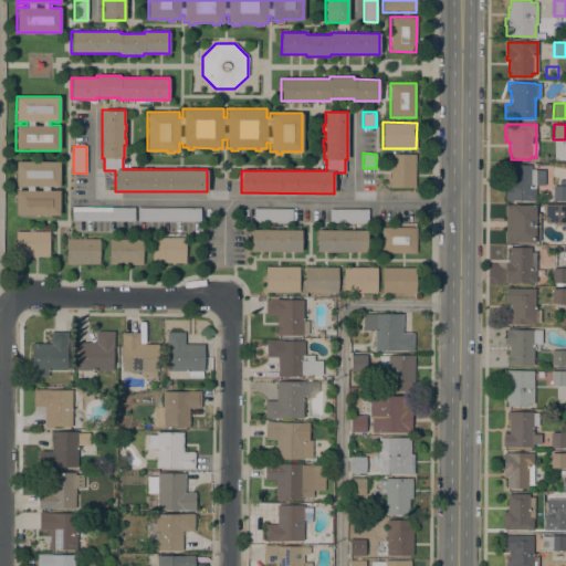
[(415,187),(389,187),(390,154),(416,154),(415,187)]
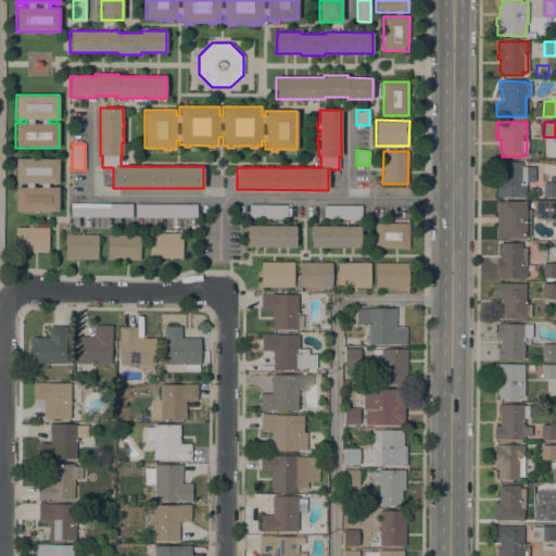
[(15,211),(15,187),(26,187),(26,182),(15,182),(15,159),(59,159),(58,182),(48,182),(48,187),(58,187),(58,212),(15,211)]
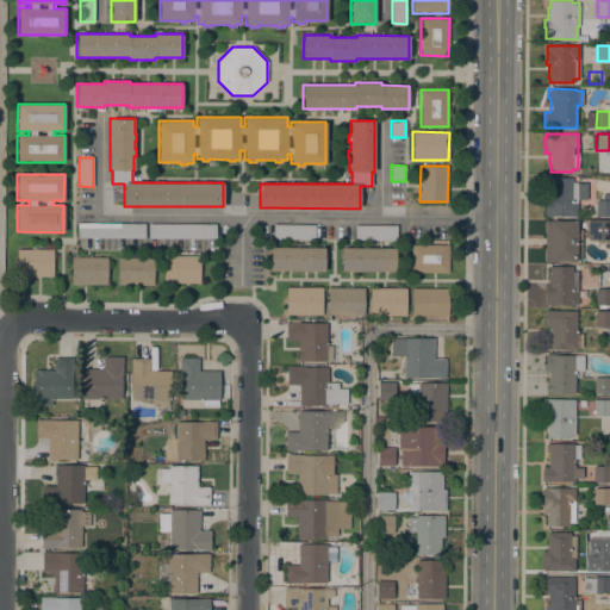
[(545,216),(545,213),(545,201),(551,201),(551,178),(572,178),(572,182),(577,182),(577,216),(545,216)]
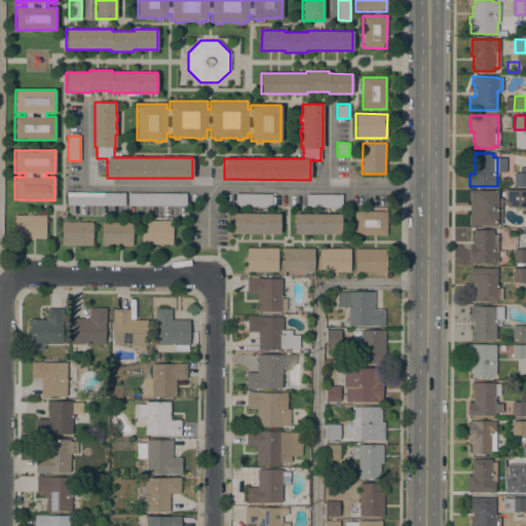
[(525,173),(525,186),(514,186),(514,173),(525,173)]
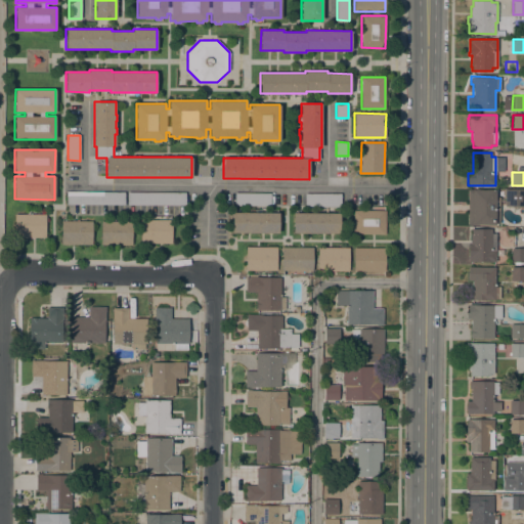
[(468,189),(495,189),(494,210),(498,210),(498,223),(494,223),(494,224),(474,224),(474,225),(468,224),(468,189)]
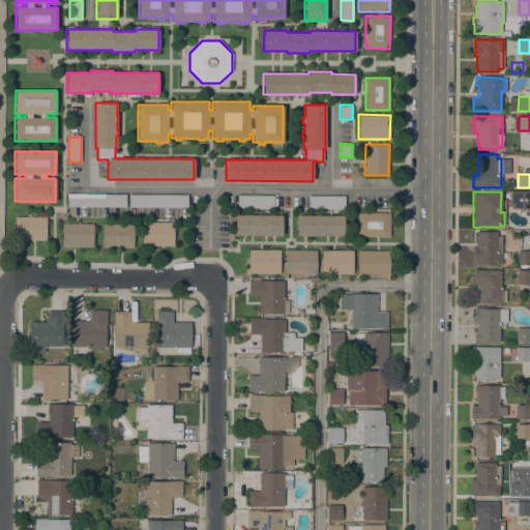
[(529,192),(529,208),(510,208),(510,192),(529,192)]
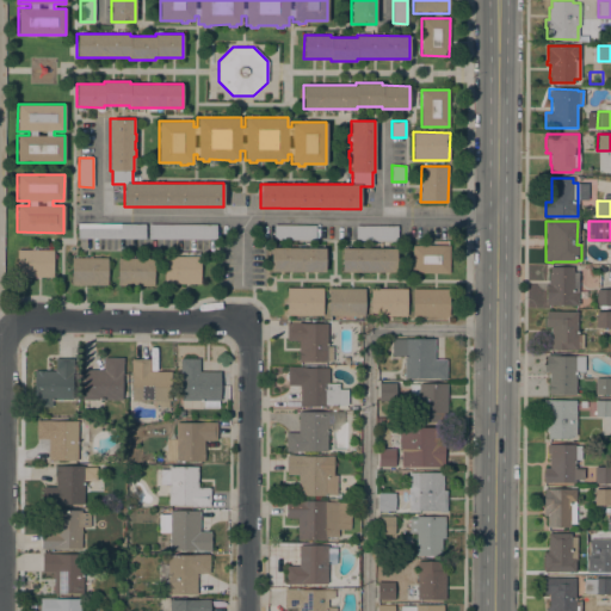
[(146,223),(146,239),(78,238),(78,223),(146,223)]
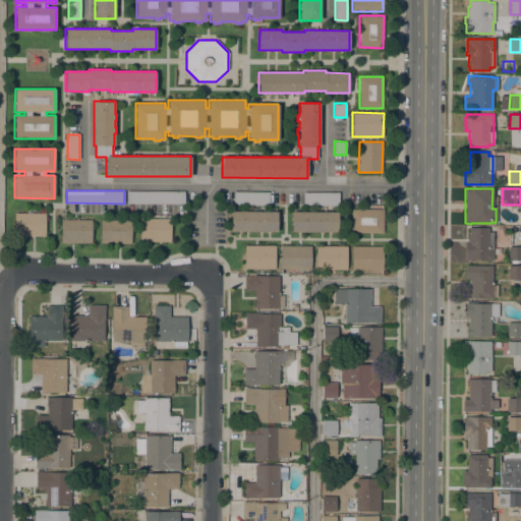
[(184,191),(184,204),(127,204),(127,191),(184,191)]
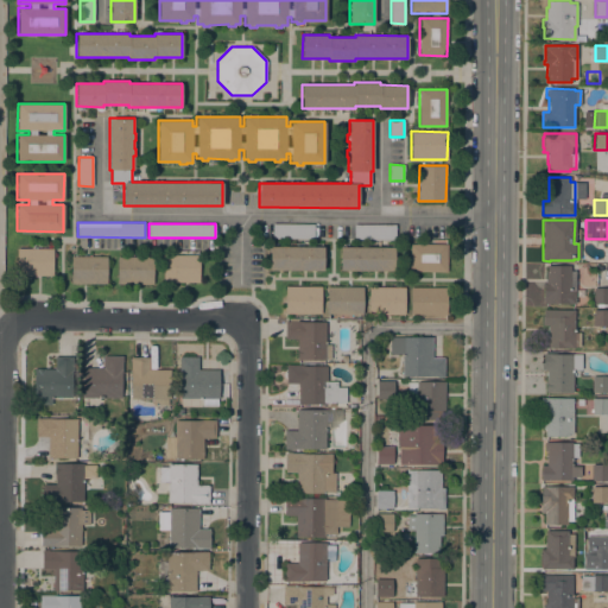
[(314,225),(314,239),(272,238),(272,223),(314,225)]
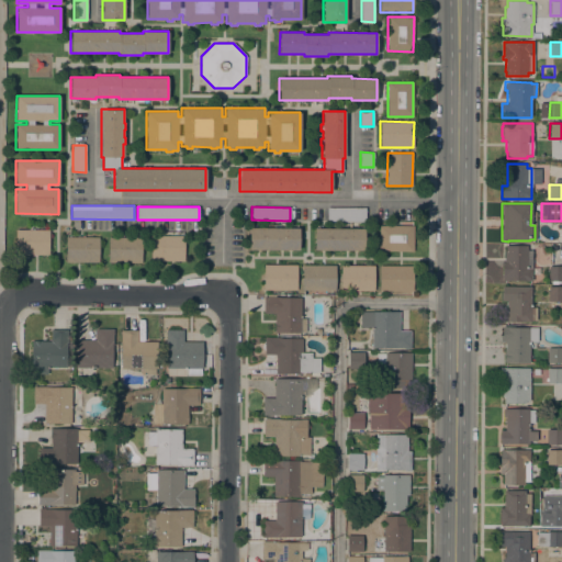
[(366,208),(366,221),(327,221),(327,208),(366,208)]
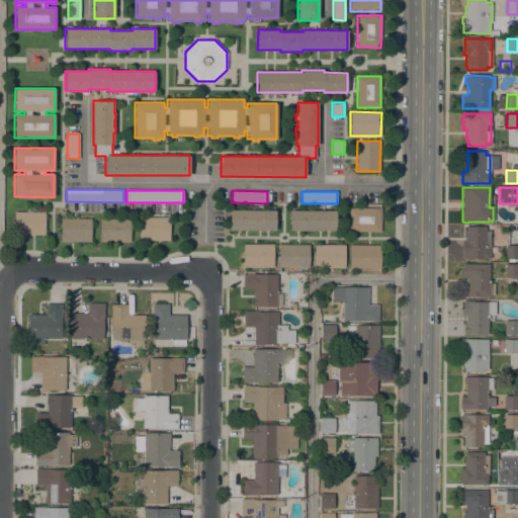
[(381,208),(380,232),(349,231),(349,207),(381,208)]
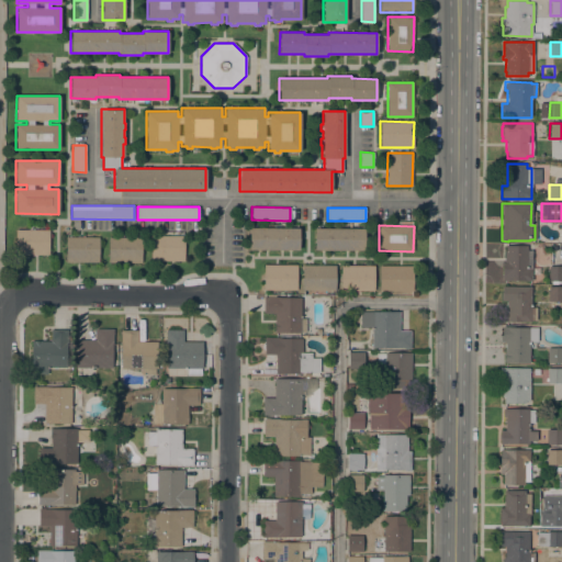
[(299,228),(299,249),(249,249),(249,227),(299,228)]
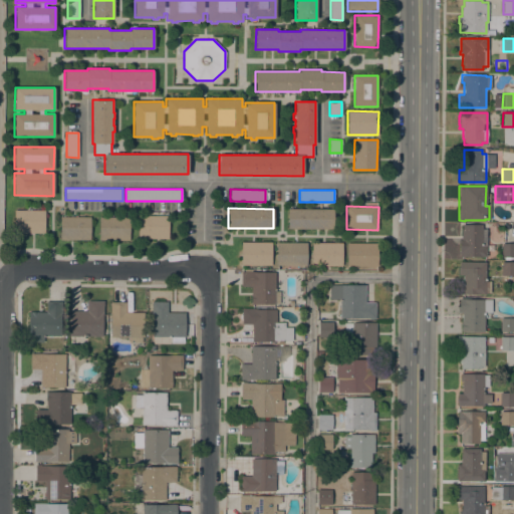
[(333,209),(332,229),(287,229),(287,209),(333,209)]
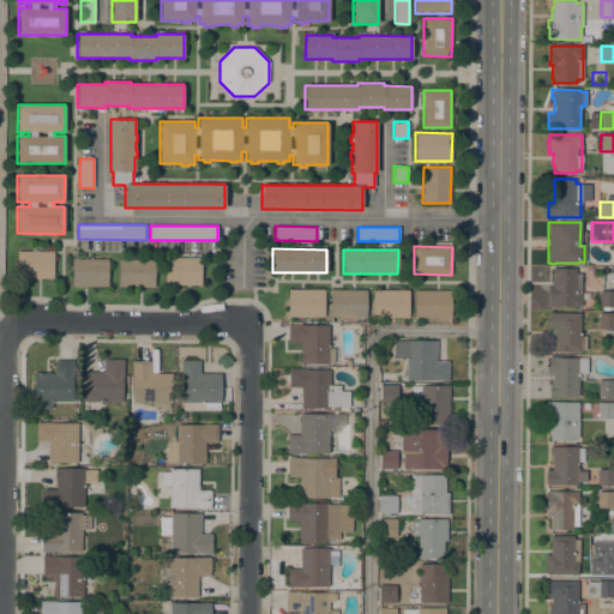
[(53,251),(53,278),(17,278),(17,251),(53,251)]
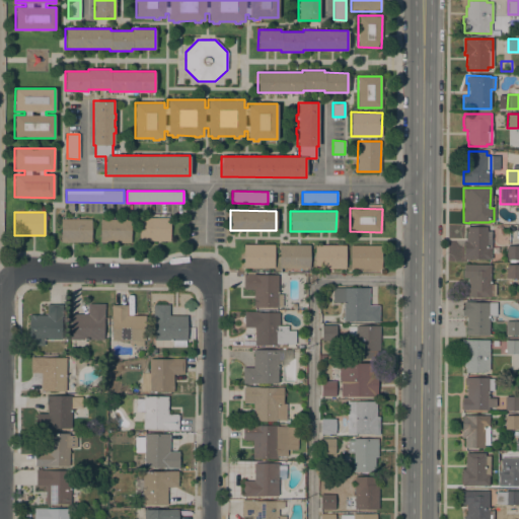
[(169,218),(169,240),(139,240),(139,217),(169,218)]
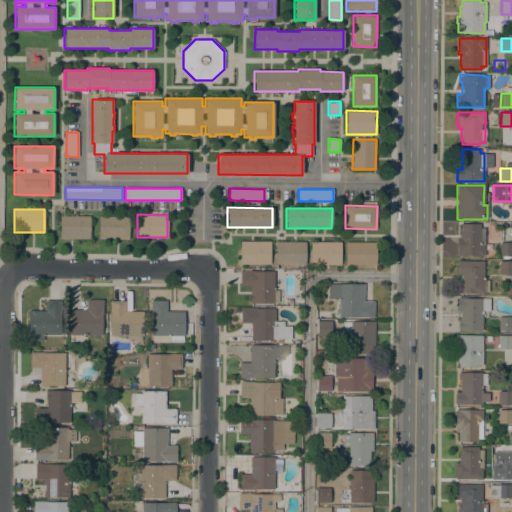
[(90,216),(90,239),(59,238),(60,216),(90,216)]
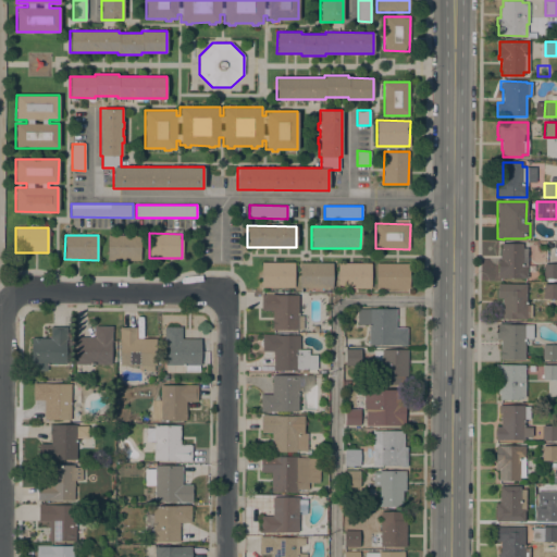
[(140,235),(140,260),(108,260),(108,235),(140,235)]
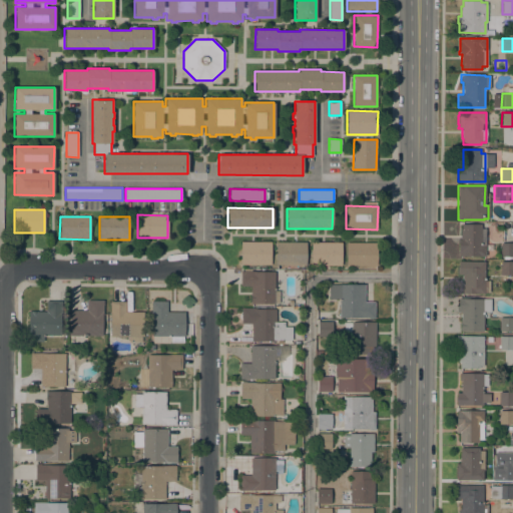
[(485,255),(459,255),(459,253),(458,253),(458,239),(460,239),(460,228),(461,228),(461,223),(481,223),(481,228),(485,228),(485,255)]
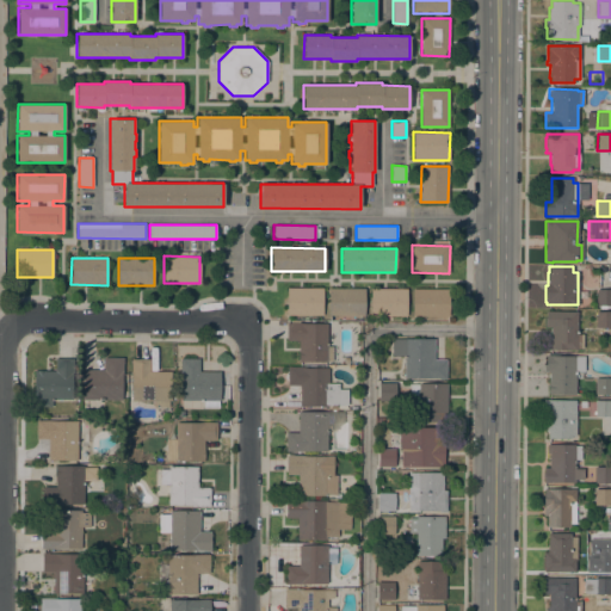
[(322,288),(322,315),(287,315),(287,288),(322,288)]
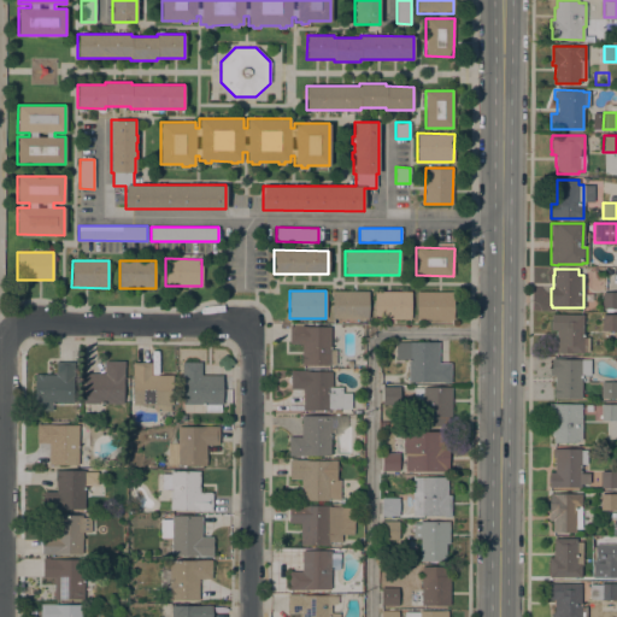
[(368,291),(368,318),(331,318),(331,291),(368,291)]
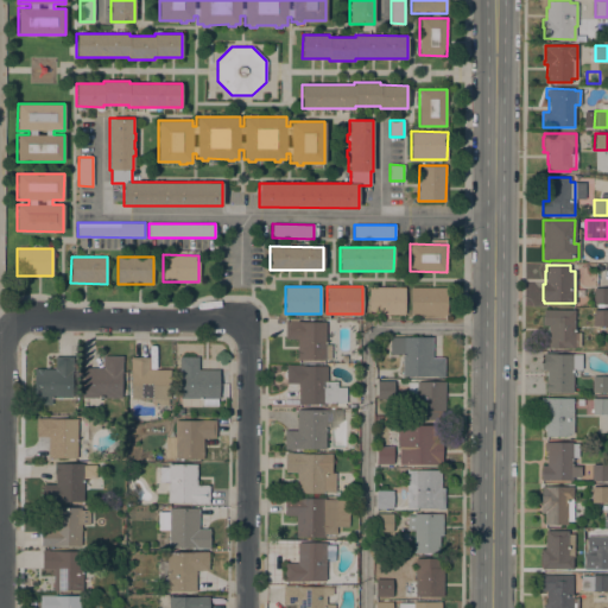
[(405,287),(405,314),(368,314),(368,286),(405,287)]
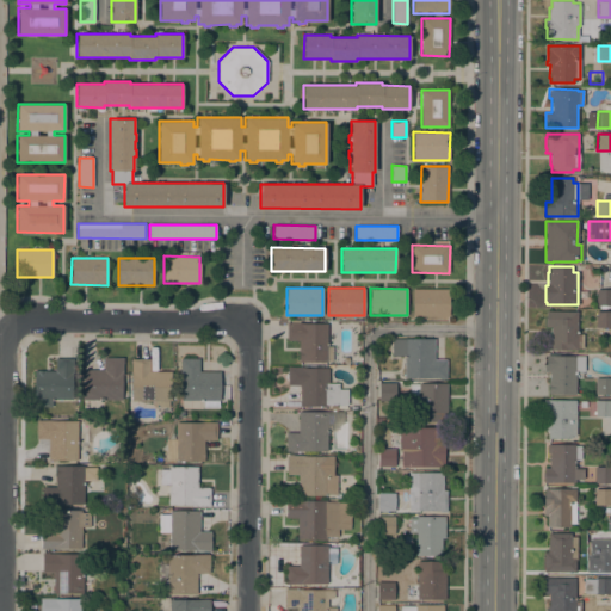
[(449,289),(449,316),(413,316),(413,289),(449,289)]
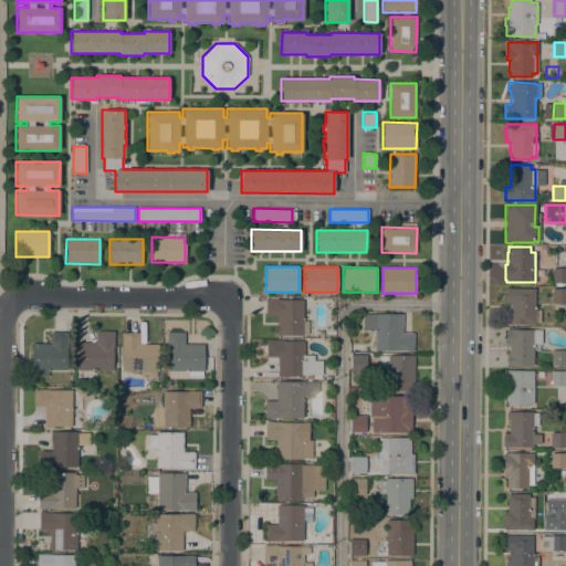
[(553,283),(553,268),(565,268),(565,283),(561,283),(561,285),(556,285),(556,283),(553,283)]
